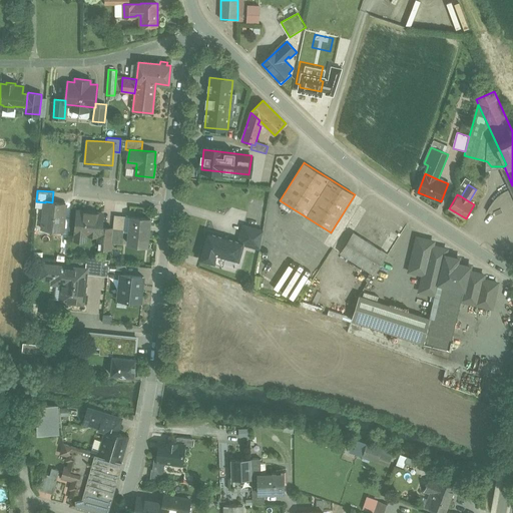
[(52,202),(45,201),(45,202),(42,226),(52,227),(52,229),(62,231),(64,216),(63,216),(63,211),(65,211),(66,203),(52,202)]
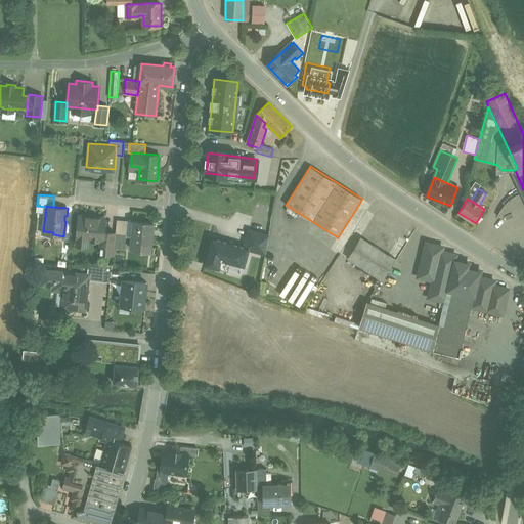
[(96,215),(89,214),(89,216),(79,215),(76,245),(87,246),(87,238),(102,241),(101,253),(113,254),(116,233),(103,232),(105,218),(96,217),(96,215)]
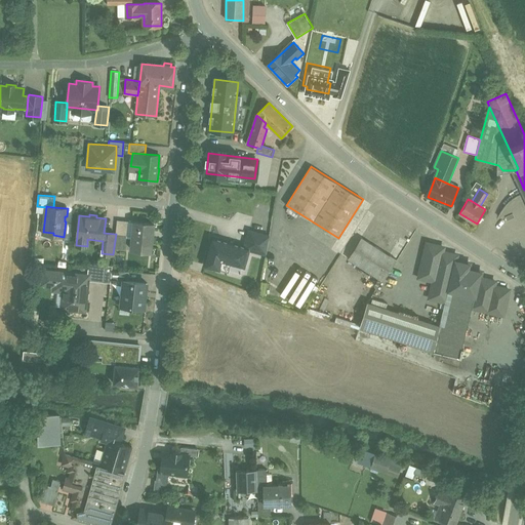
[(134,221),(117,219),(116,234),(127,236),(129,221),(134,223),(134,221)]
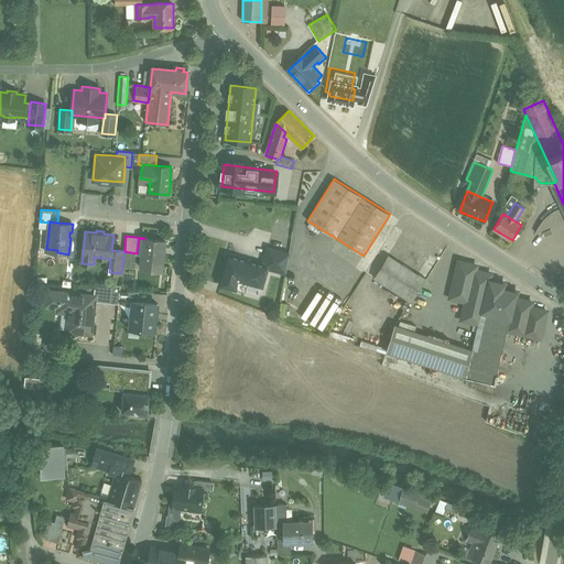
[(164,240),(144,238),(144,239),(141,261),(152,262),(151,269),(162,270),(164,240)]
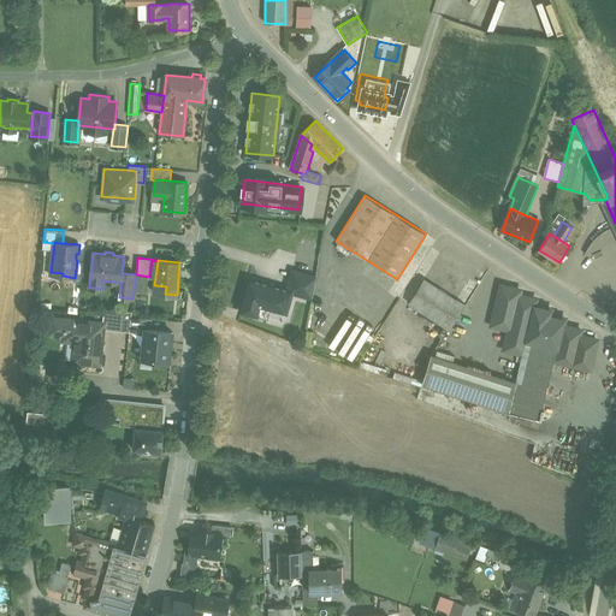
[(315,277),(296,272),(294,282),(314,286),(315,277)]
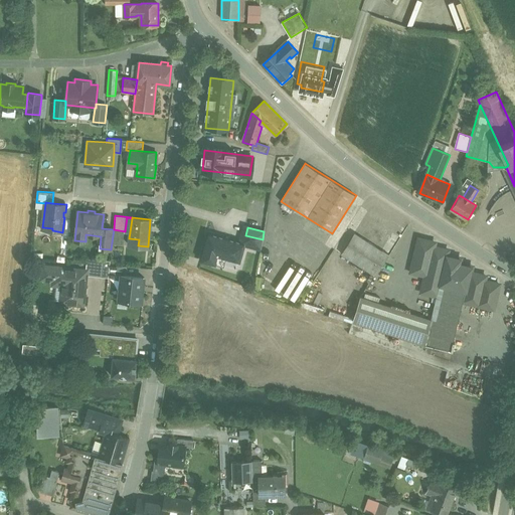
[(243,243),(208,233),(201,260),(215,264),(217,255),(238,262),(243,243)]
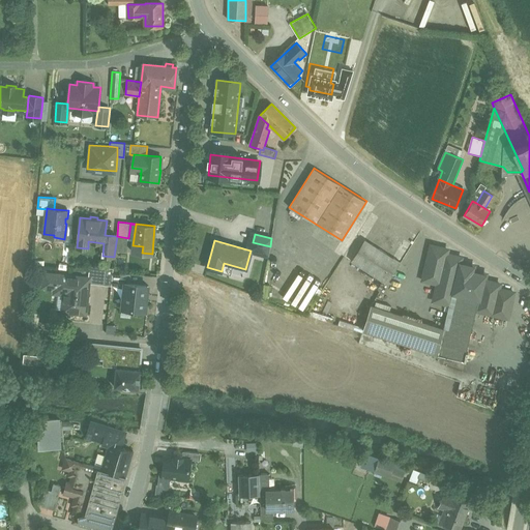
[(401,263),(365,240),(352,261),(384,282),(387,284),(401,263)]
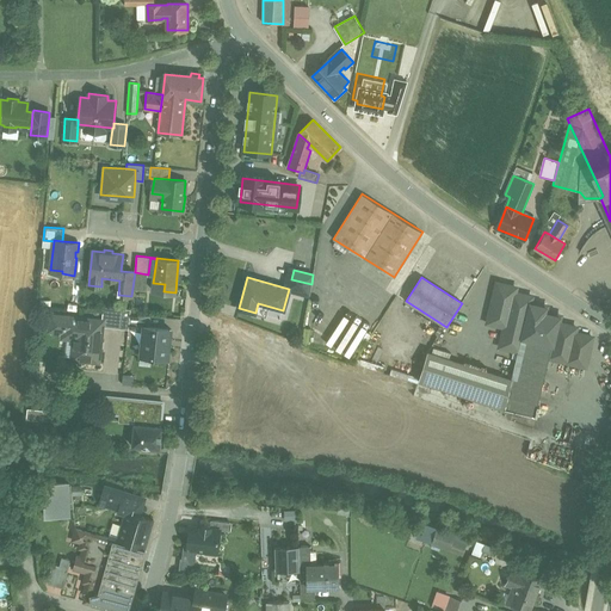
[(312,284),(291,279),(289,287),(303,290),(302,294),(309,295),(312,284)]
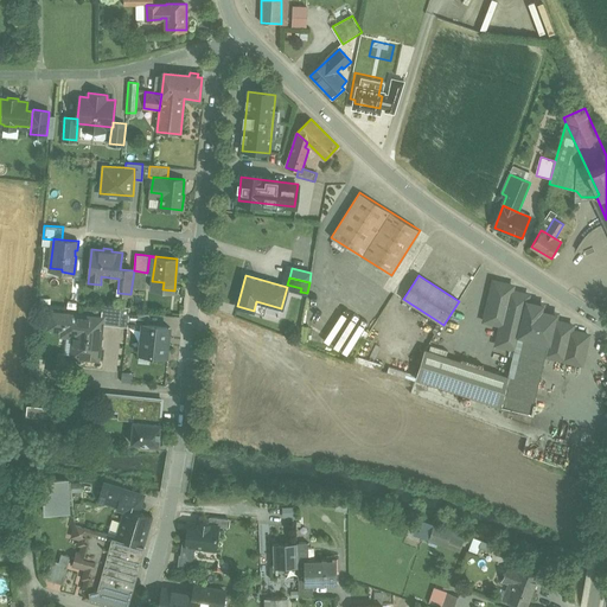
[(426,349),(416,377),(502,404),(528,411),(534,413),(536,402),(534,401),(545,353),(580,363),(581,363),(588,334),(572,330),(573,325),(555,320),(557,313),(542,310),(543,304),(528,300),(529,295),(511,291),(512,286),(494,281),(493,287),(493,288),(485,319),(515,327),(511,346),(515,347),(509,376),(426,349)]
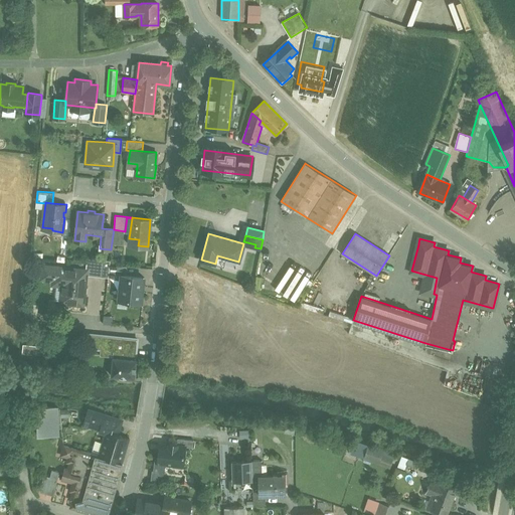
[(103,260),(88,258),(86,270),(87,270),(87,275),(102,277),(103,260)]
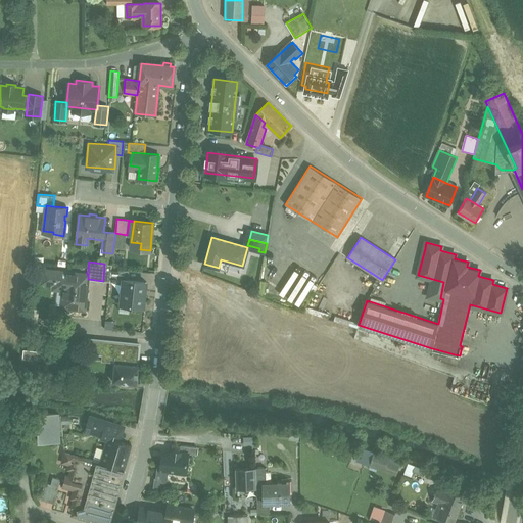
[(125,270),(111,269),(110,281),(124,282),(124,279),(125,270)]
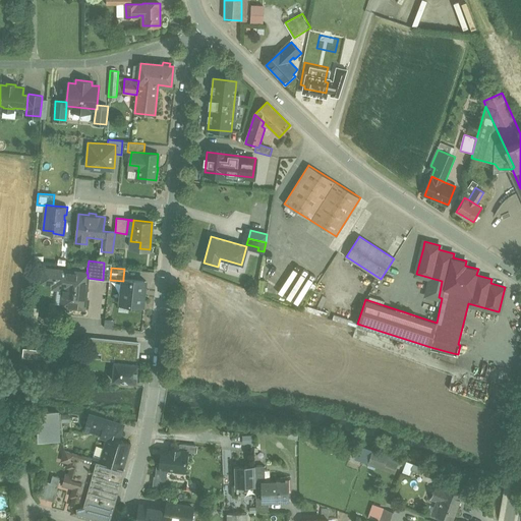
[(87,273),(44,269),(42,281),(43,282),(45,284),(51,284),(53,282),(54,283),(55,280),(66,281),(65,295),(62,295),(62,305),(84,307),(88,278),(88,273),(87,273)]
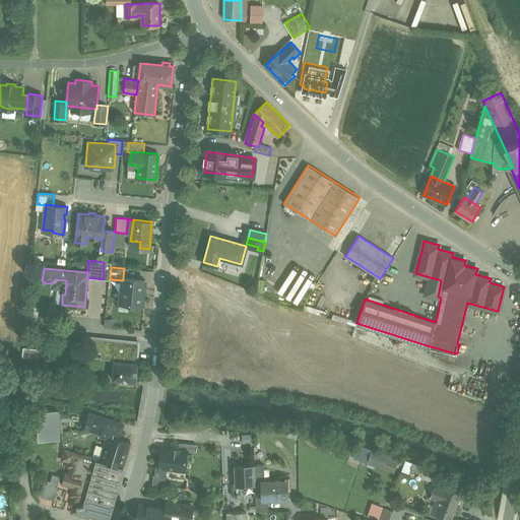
[(145,280),(123,277),(123,280),(121,300),(129,300),(129,303),(142,305),(143,289),(144,289),(145,280)]
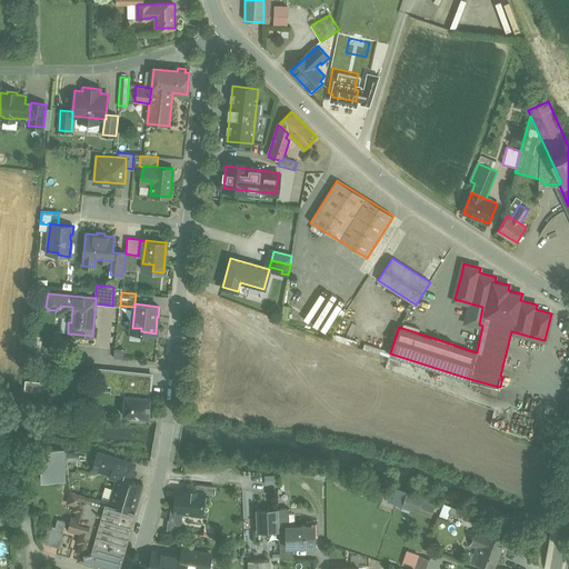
[(99,369),(98,383),(126,387),(126,393),(123,415),(149,417),(150,417),(151,407),(150,407),(151,397),(150,397),(152,375),(99,369)]
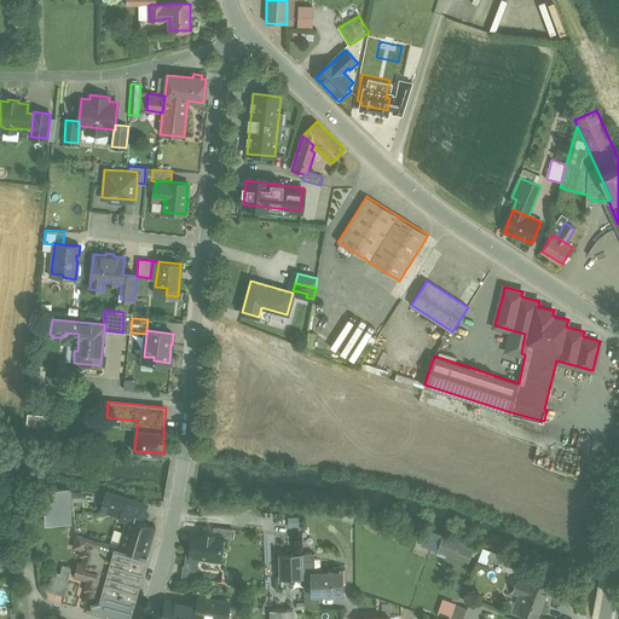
[(608,460),(594,456),(589,474),(605,478),(608,460)]
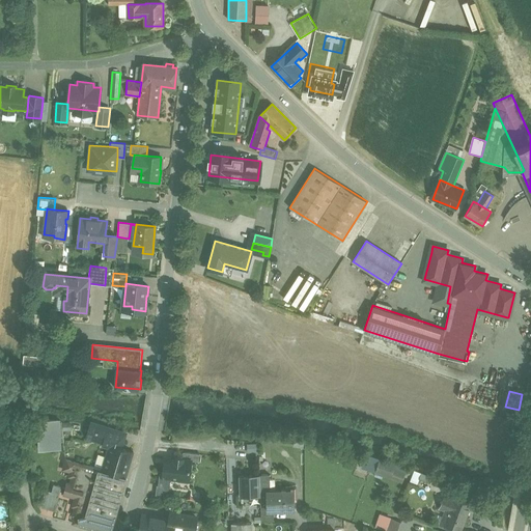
[(58,421),(39,421),(40,449),(55,449),(59,449),(59,442),(58,422),(58,421)]
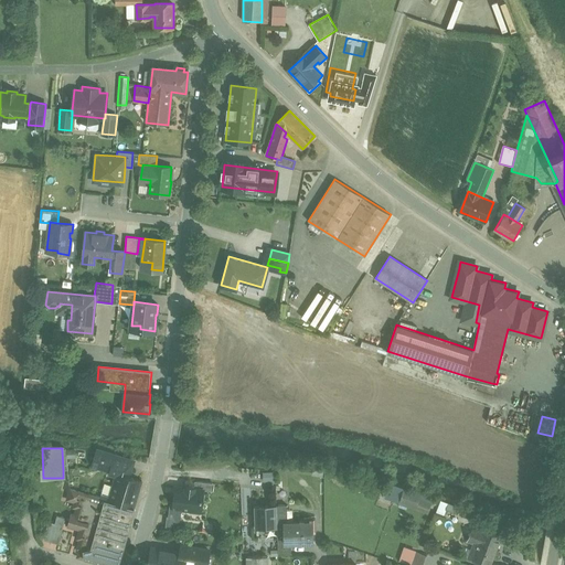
[(115,456),(96,450),(95,451),(92,467),(118,475),(118,473),(120,465),(113,462),(115,456)]
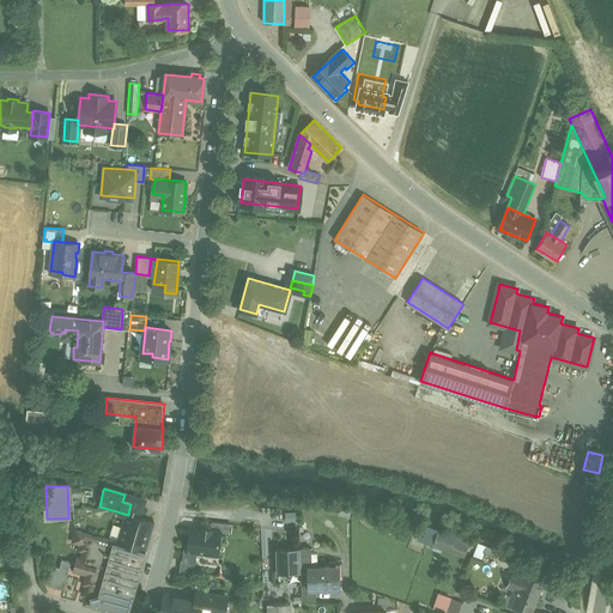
[(144,508),(131,504),(128,514),(128,515),(120,542),(146,551),(153,522),(140,517),(144,508)]
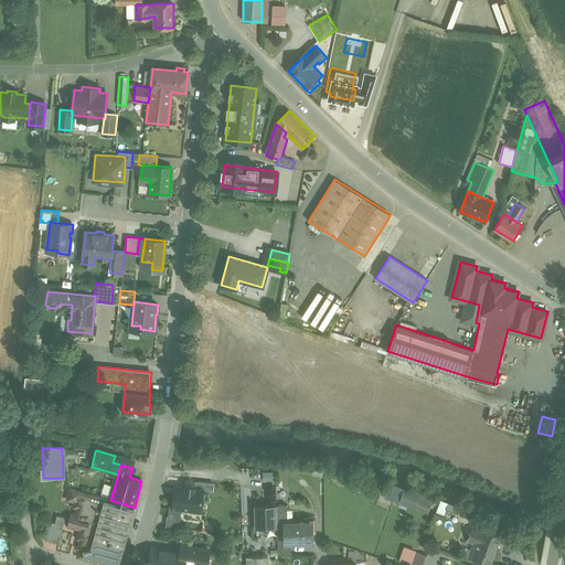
[(71,488),(70,488),(70,481),(68,482),(70,489),(76,491),(75,492),(77,492),(74,501),(77,502),(76,508),(80,509),(76,521),(67,519),(67,520),(81,524),(80,530),(82,530),(80,539),(82,540),(80,548),(82,548),(81,556),(92,560),(108,500),(71,488)]
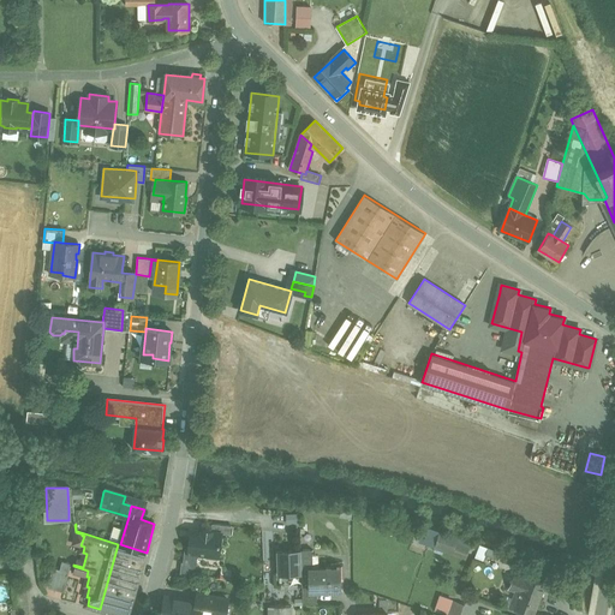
[(212,531),(202,530),(202,531),(191,530),(189,551),(219,555),(220,542),(220,537),(221,533),(212,532),(212,531)]
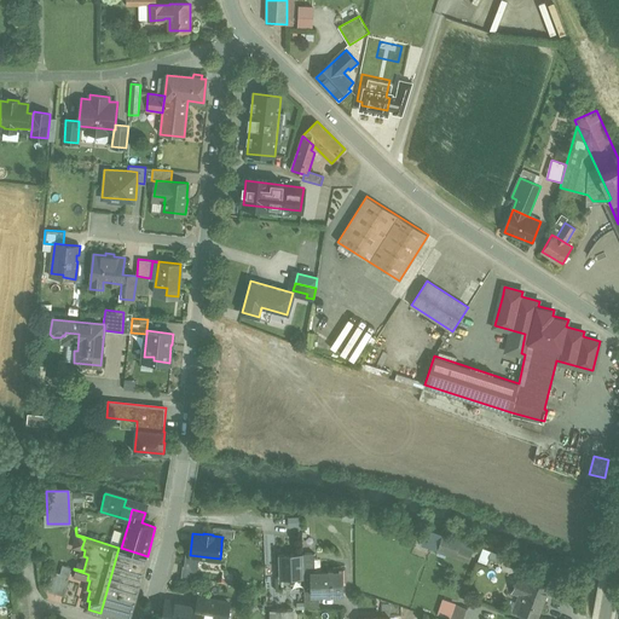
[(504,557),(460,542),(458,547),(521,572),(524,566),(504,560),(504,557)]
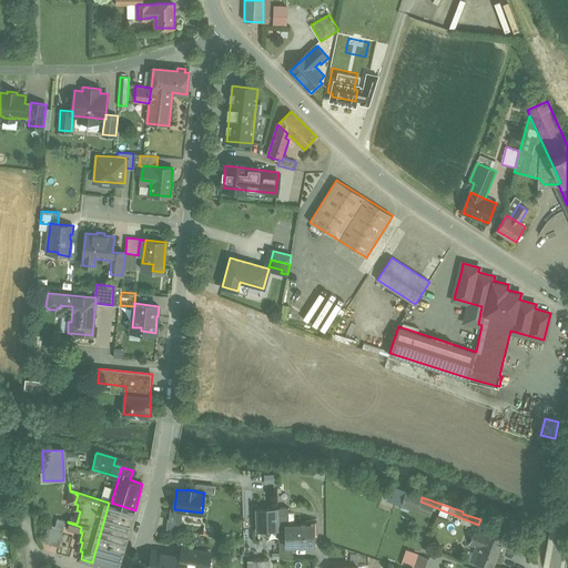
[(111,503),(109,503),(92,563),(112,567),(118,567),(135,510),(111,503)]
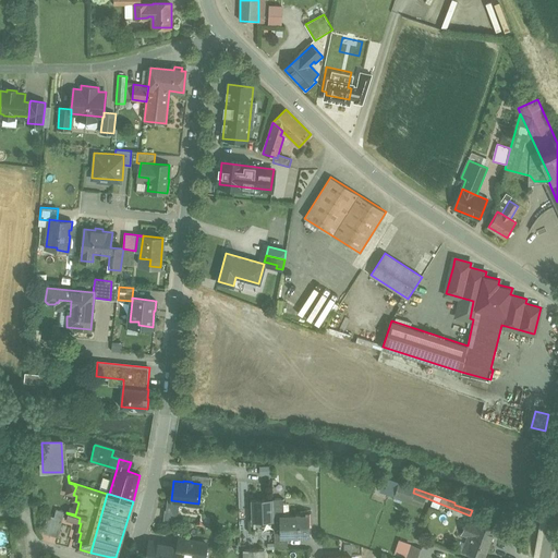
[(273,499),(251,500),(252,522),(274,521),(273,499)]
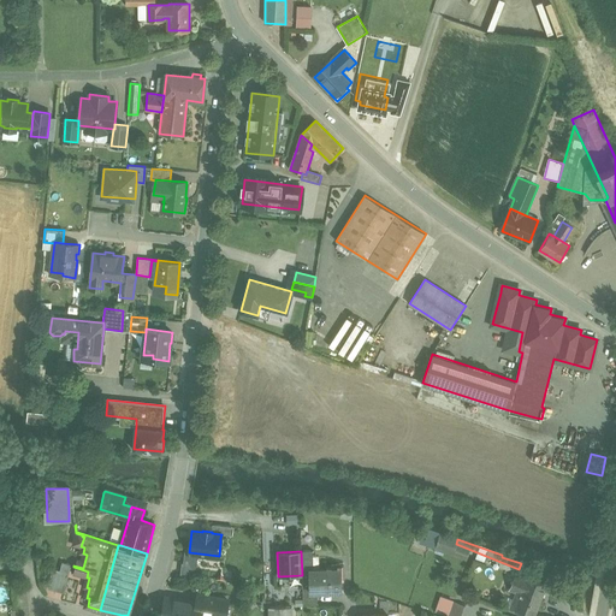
[(313,551),(301,551),(302,575),(303,605),(318,605),(318,592),(311,592),(309,570),(313,570),(313,551)]
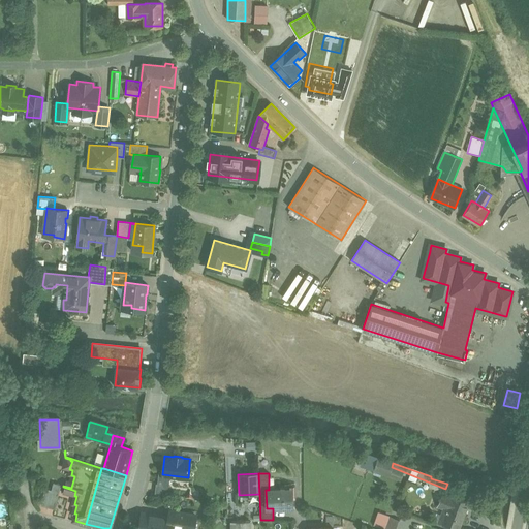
[(62,485),(54,483),(52,490),(60,492),(62,485)]
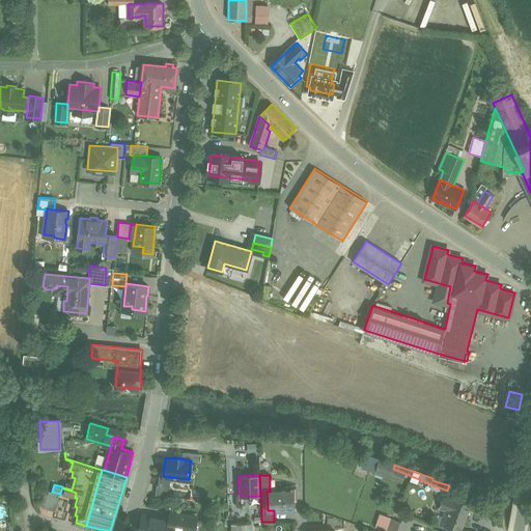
[(52,492),(46,491),(40,507),(55,511),(60,494),(52,492)]
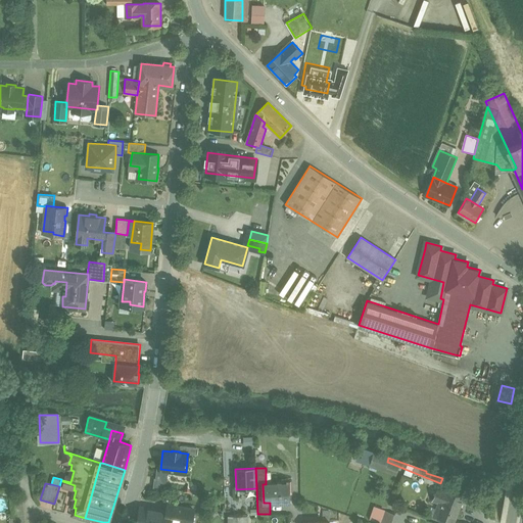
[(197,485),(179,483),(178,490),(196,493),(197,485)]
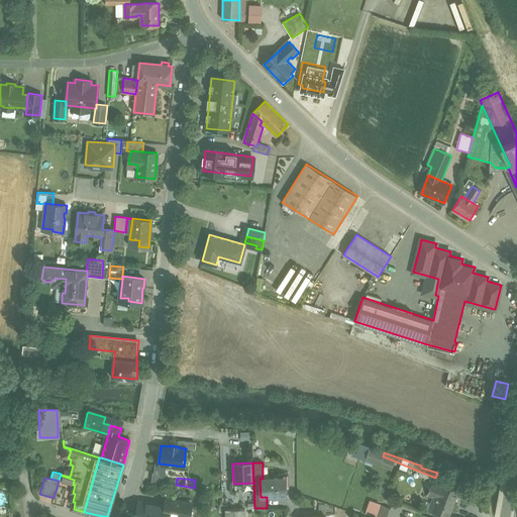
[(263,479),(260,479),(261,497),(267,497),(287,497),(286,486),(284,487),(283,478),(263,479)]
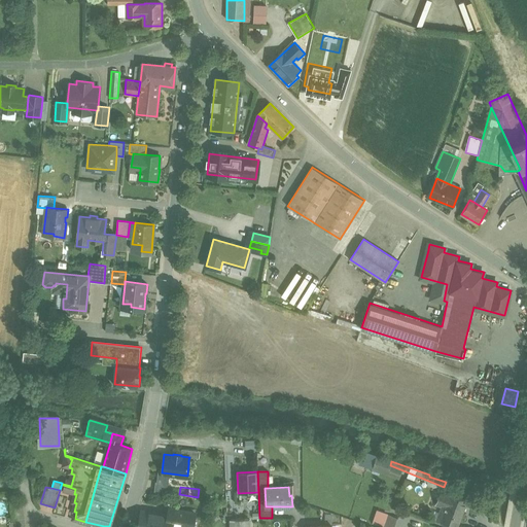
[(450,495),(442,492),(436,505),(446,508),(450,495)]
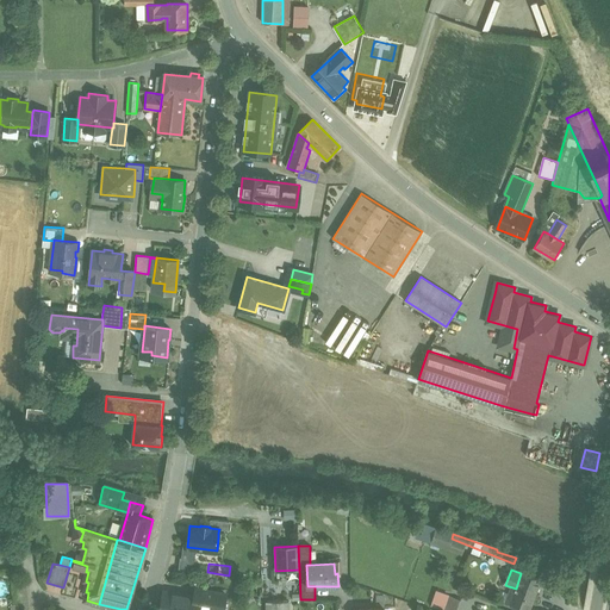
[(528,609),(541,579),(521,573),(516,589),(510,604),(528,609)]
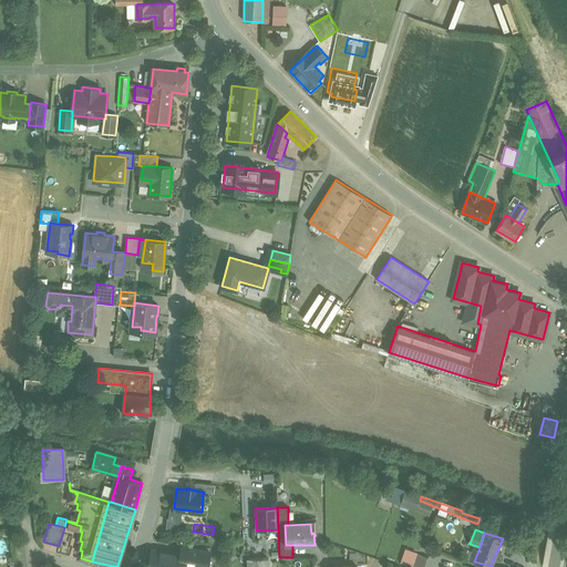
[(181,556),(153,550),(148,566),(196,566),(198,559),(195,558),(196,550),(183,548),(181,556)]
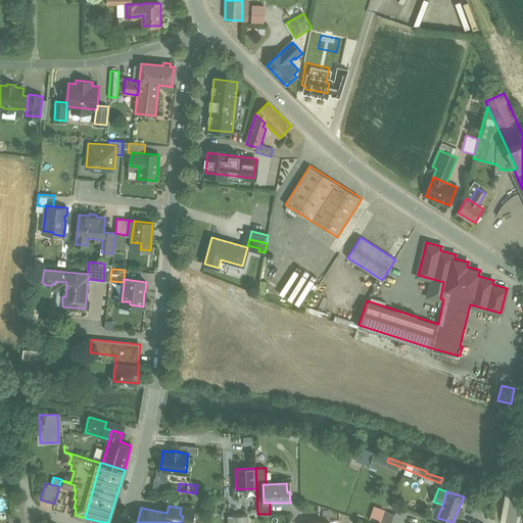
[(190,522),(193,510),(181,508),(180,515),(183,516),(181,522),(190,522)]
